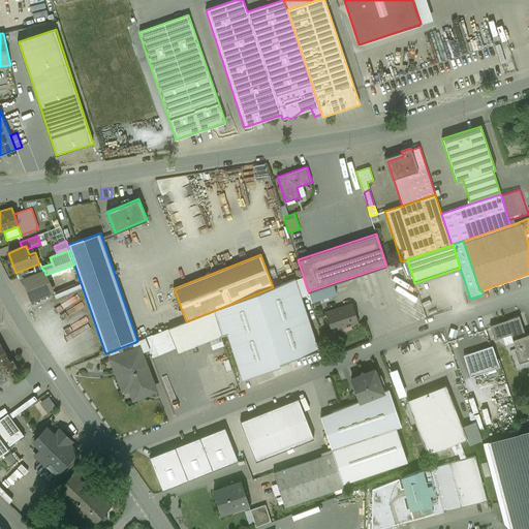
[(43,271),(21,279),(24,283),(26,283),(33,300),(53,292),(45,275),(44,270),(43,271)]
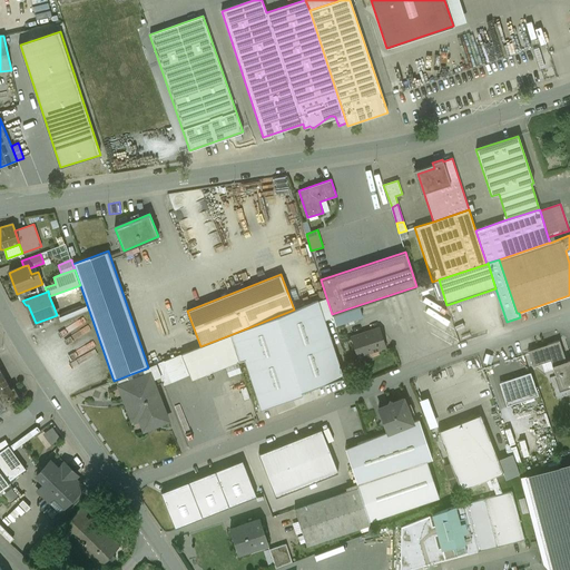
[(326,297),(318,301),(324,320),(333,317),(332,314),(326,297)]
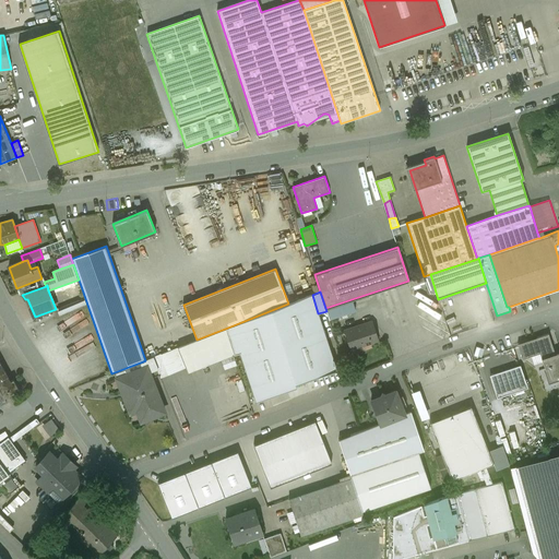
[(225,329),(234,355),(235,359),(240,357),(256,403),(340,375),(318,313),(312,295),(288,304),(225,329)]
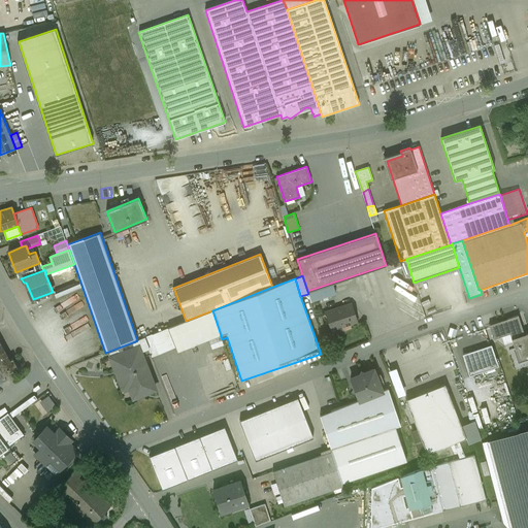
[(332,283),(307,291),(308,294),(310,301),(335,293),(332,283)]
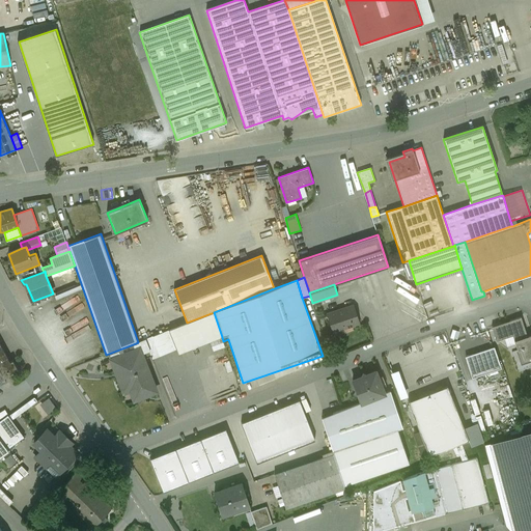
[(354,305),(327,314),(333,332),(359,323),(354,305)]
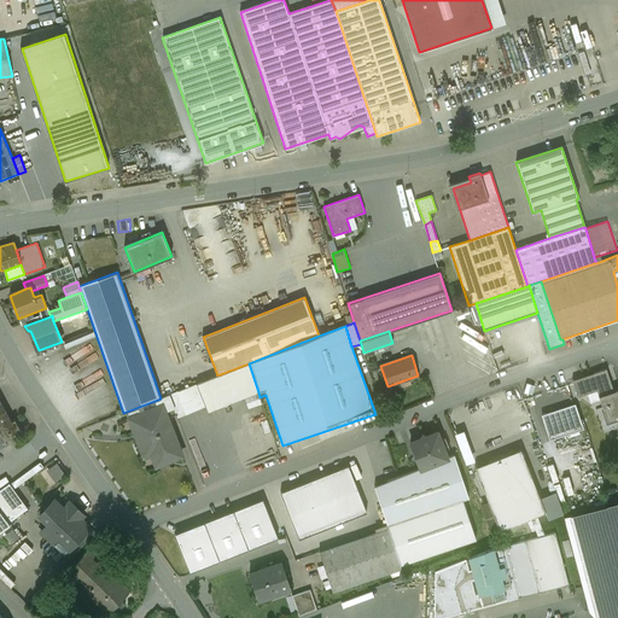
[(217,375),(178,391),(187,414),(205,407),(208,412),(248,396),(258,392),(249,363),(217,375)]
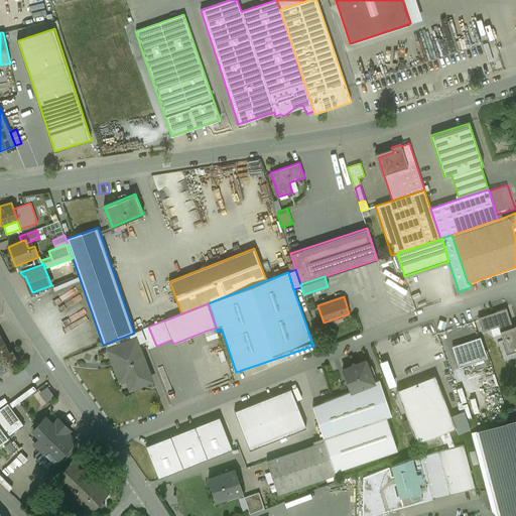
[(515,325),(512,327),(506,308),(495,312),(496,314),(479,320),(482,332),(498,326),(503,341),(505,340),(509,350),(515,347),(515,325)]
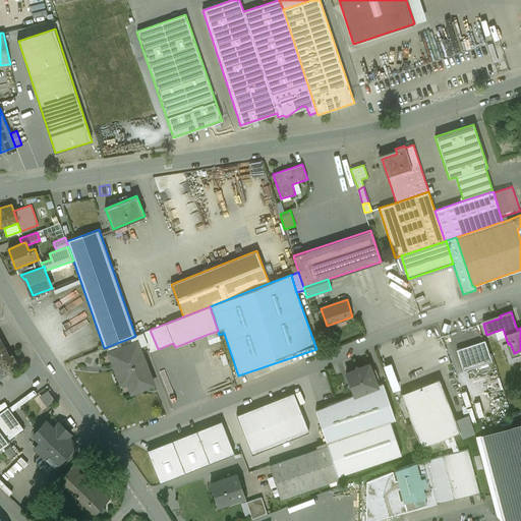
[(150,330),(141,333),(149,350),(150,352),(158,349),(150,330)]
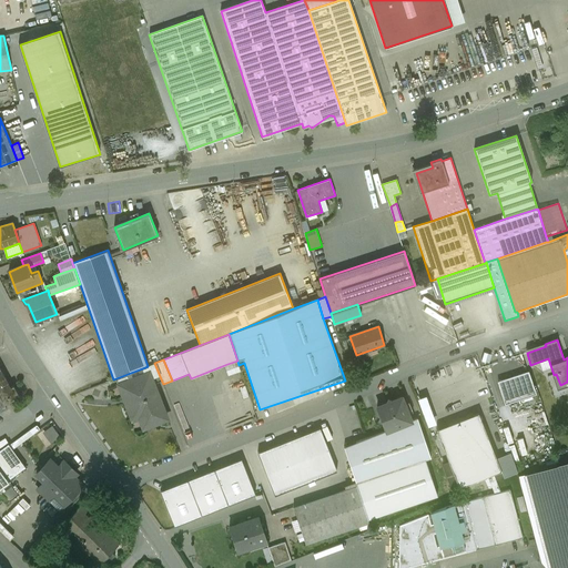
[(148,366),(145,367),(148,373),(149,373),(153,384),(153,385),(162,382),(154,363),(148,366)]
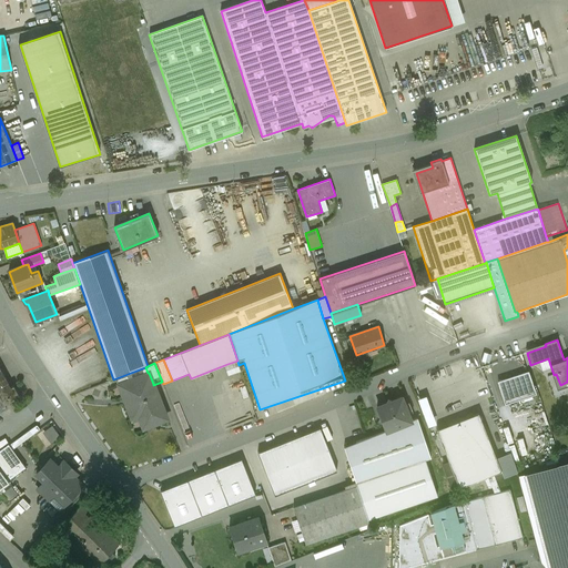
[(0,411),(7,407),(4,404),(19,396),(13,385),(10,387),(0,367),(0,411)]
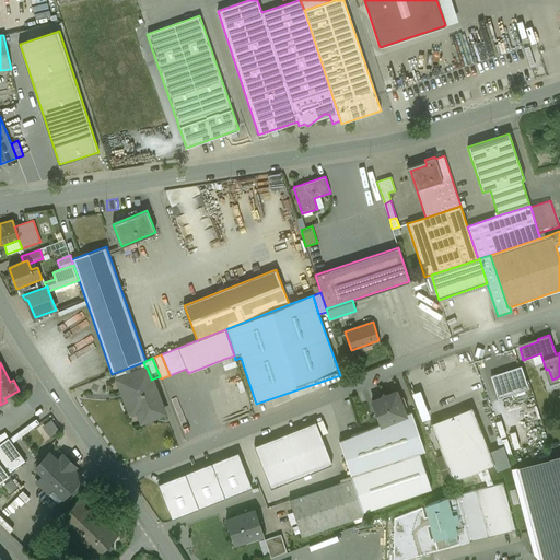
[(521,366),(491,376),(498,398),(528,388),(521,366)]
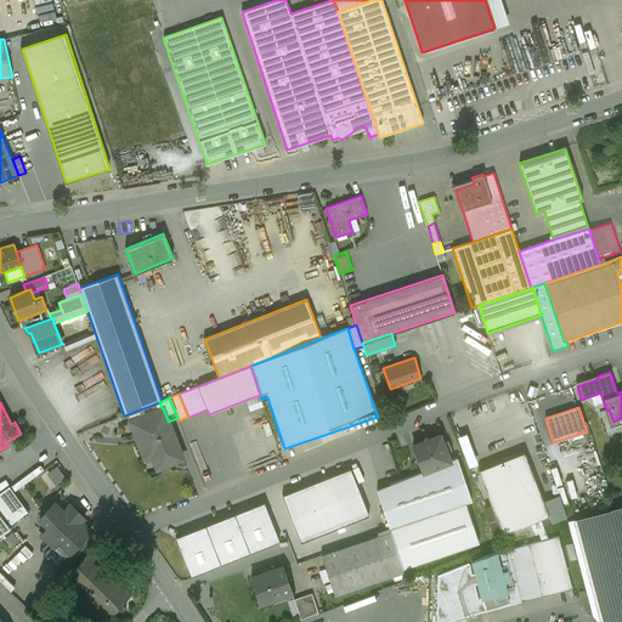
[(162,408),(130,422),(135,434),(168,420),(163,408),(162,408)]
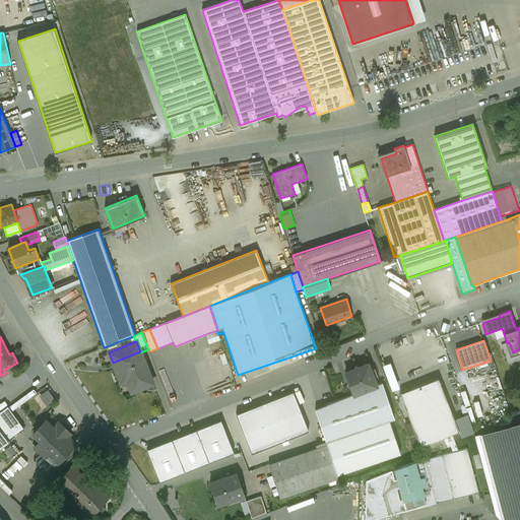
[(140,351),(113,363),(121,382),(130,378),(135,390),(153,383),(140,352),(140,351)]
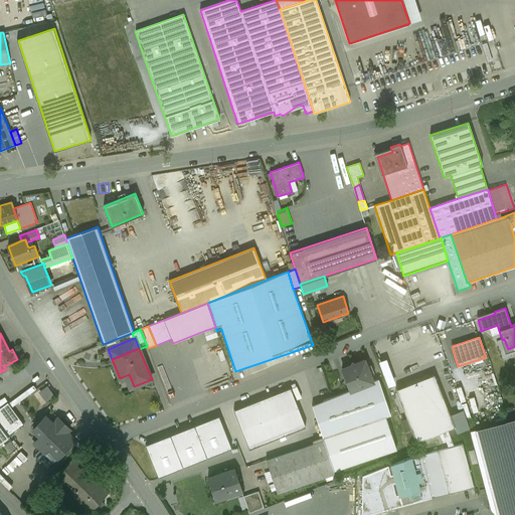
[(225,360),(222,349),(216,351),(220,362),(225,360)]
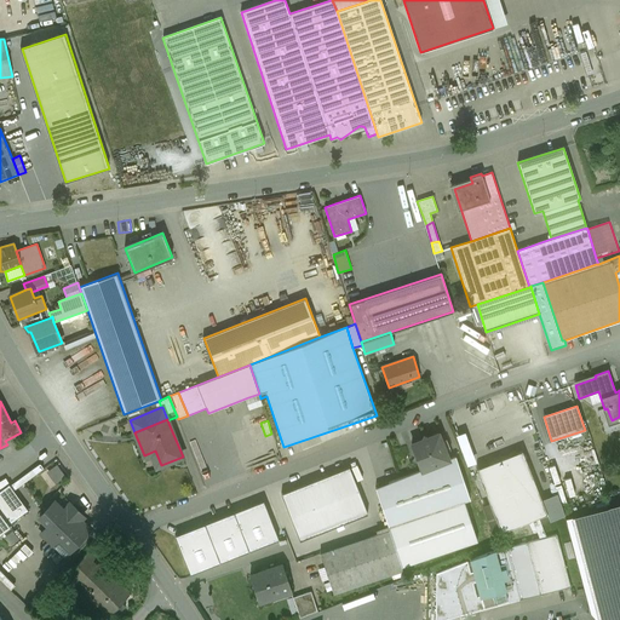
[(438,432),(428,437),(424,436),(423,440),(412,443),(415,454),(414,458),(418,460),(422,470),(449,460),(448,459),(438,432)]
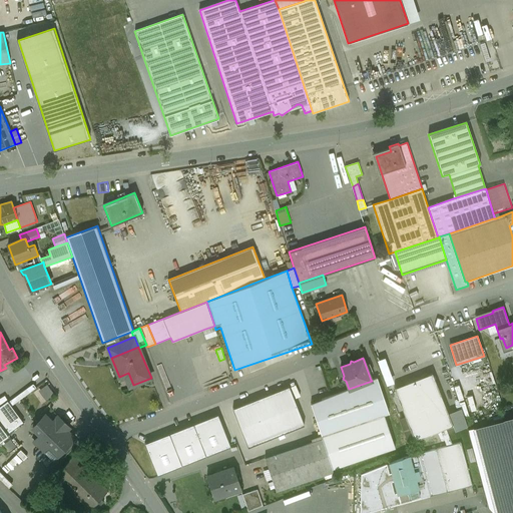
[(432,373),(394,388),(415,440),(440,430),(446,446),(452,444),(446,428),(453,425),(448,413),(432,373)]
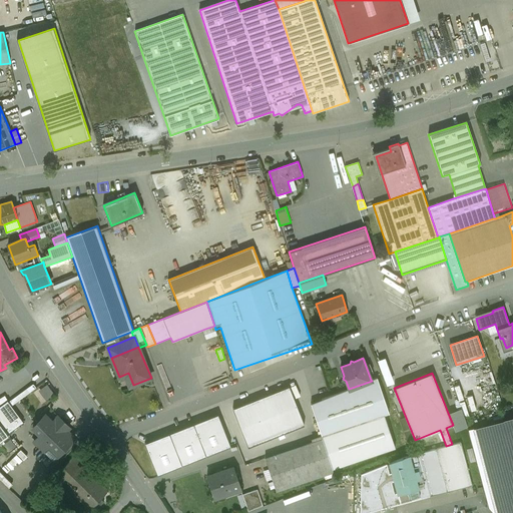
[(372,381),(349,389),(311,404),(321,436),(384,415),(389,413),(377,378),(371,380),(372,381)]
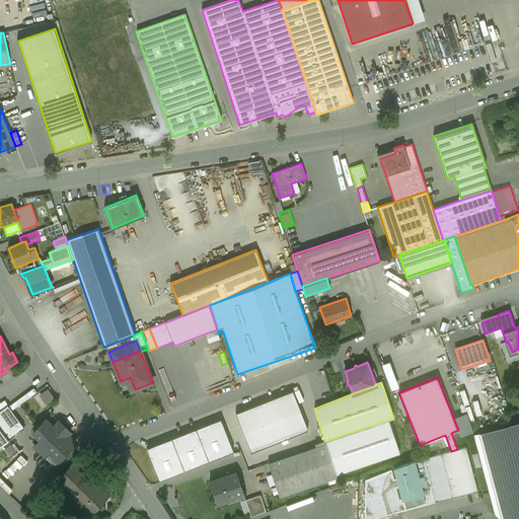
[(33,388),(8,406),(11,411),(36,392),(36,391),(34,389),(33,388)]
